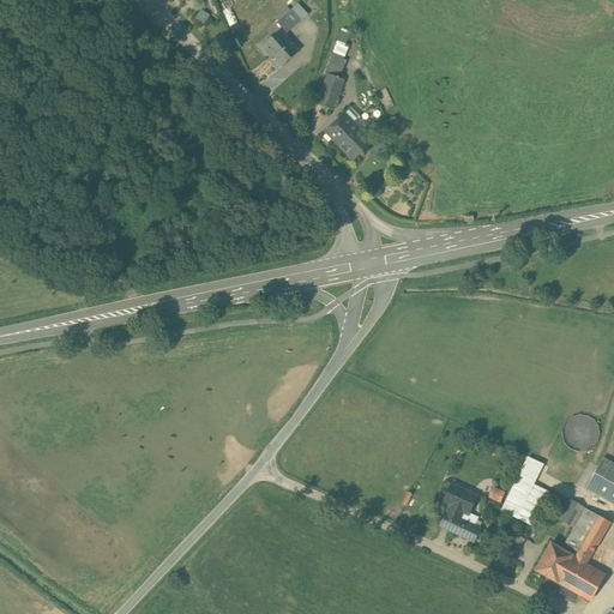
[(209,16),(202,10),(193,22),(202,28),(209,16)]
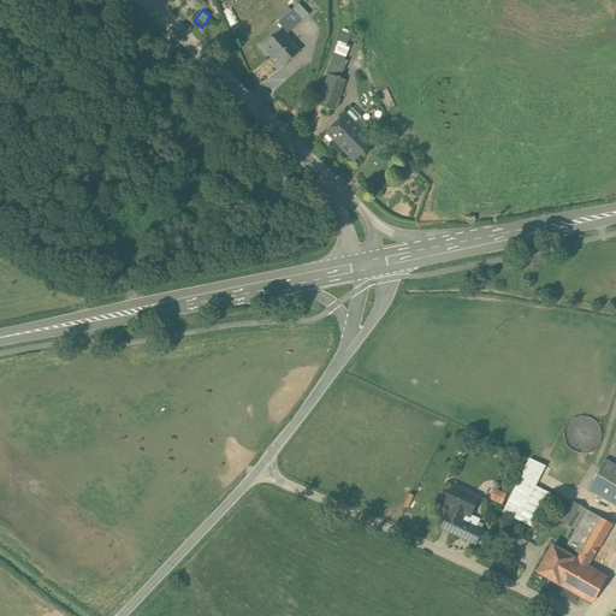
[(296,10),(279,22),(286,33),(304,21),(296,10)]
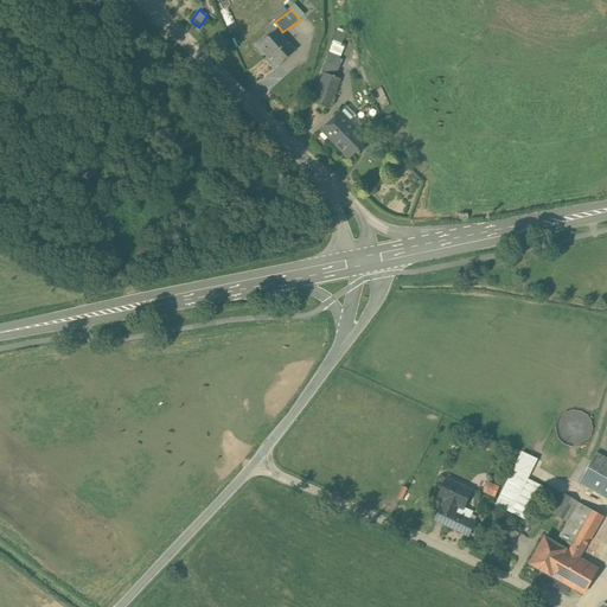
[(278,30),(260,46),(280,66),(298,50),(278,30)]
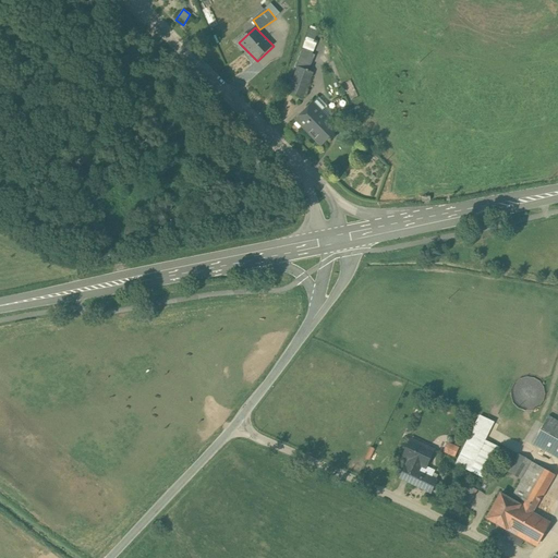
[(318,40),(308,37),(298,68),(307,71),(318,40)]
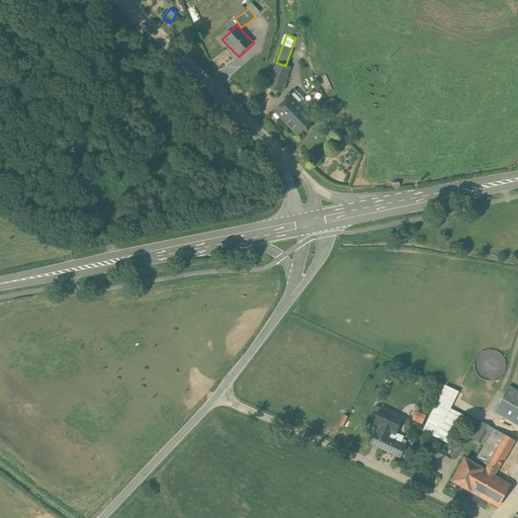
[(276,63),(267,88),(283,94),(292,69),(276,63)]
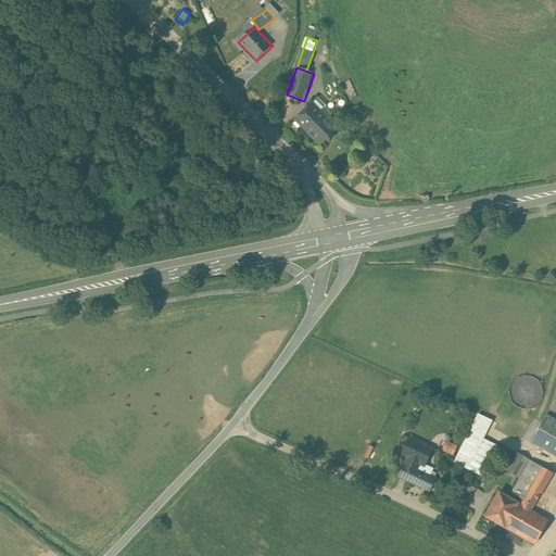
[(306,109),(294,121),(320,148),(335,135),(324,123),(328,118),(312,103),(306,109)]
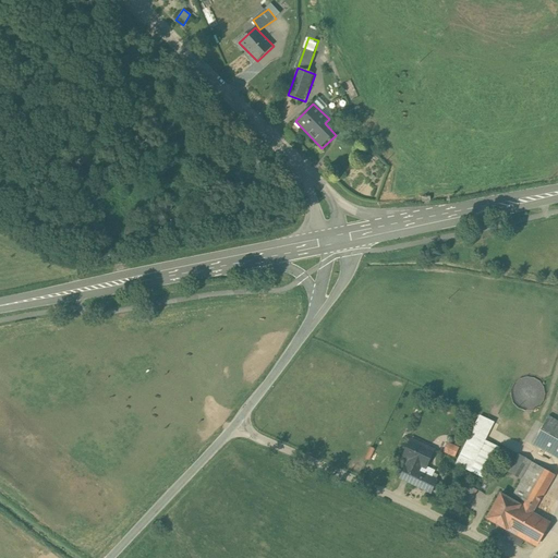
[(522,409),(528,410),(533,409),(537,407),(541,402),(543,397),(543,391),(541,386),(537,383),(533,379),(528,378),(522,379),(517,383),(513,386),(511,391),(511,397),(513,402),(517,407),(522,409)]
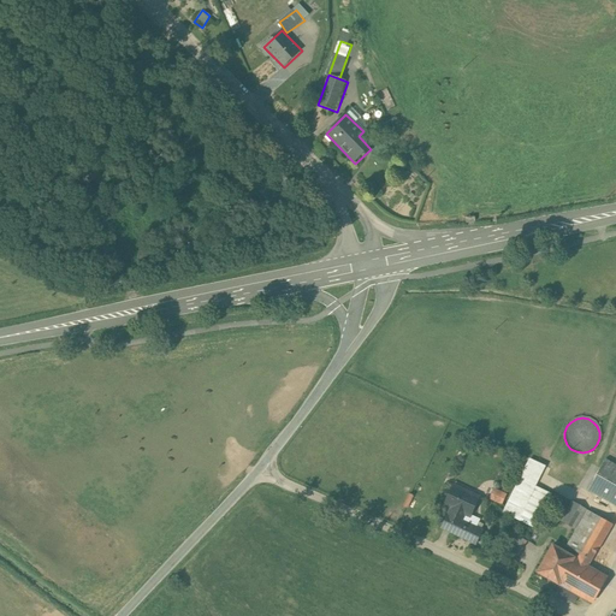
[(531,458),(503,513),(532,527),(550,493),(535,486),(545,466),(531,458)]
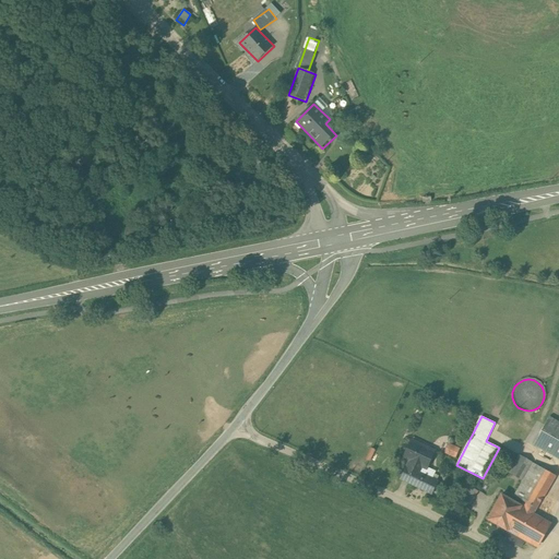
[(558,421),(549,417),(533,445),(557,459),(558,459),(558,421)]
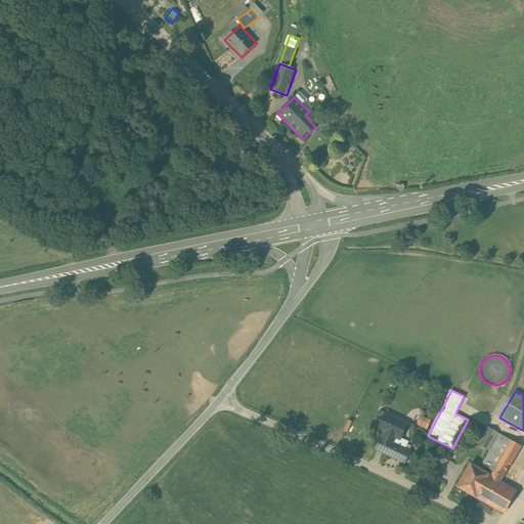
[(406,424),(385,413),(378,429),(367,452),(389,462),(396,445),(399,438),(399,439),(406,424)]
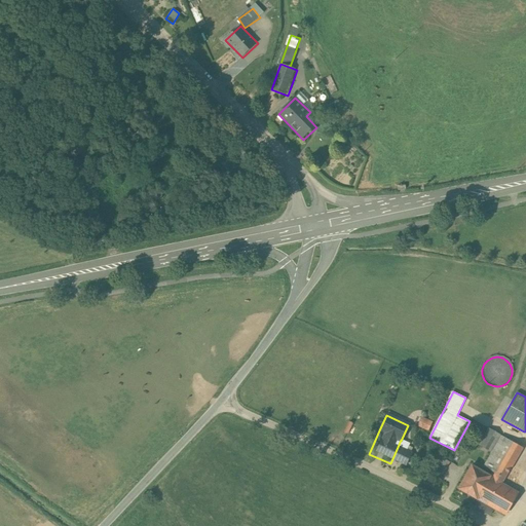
[(421,418),(414,434),(424,439),(431,422),(421,418)]
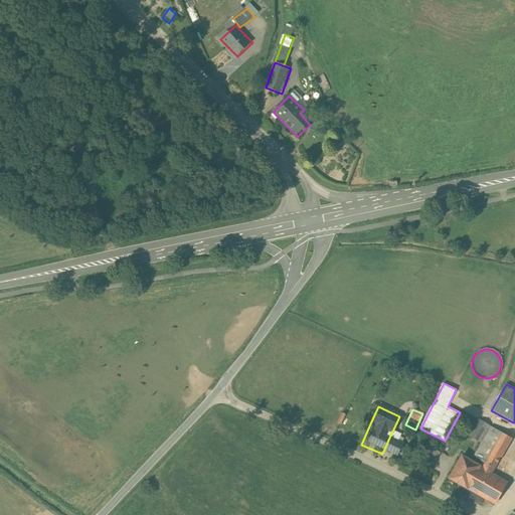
[(480,419),(472,435),(481,440),(489,425),(480,419)]
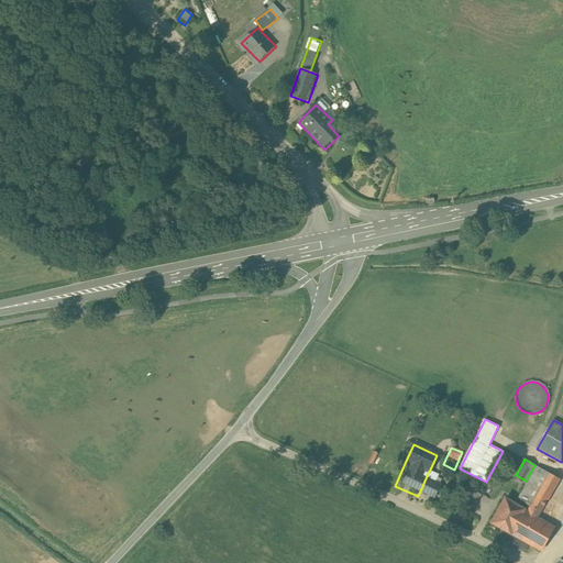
[(516,505),(505,498),(490,523),(543,553),(558,529),(539,518),(560,482),(537,468),(516,505)]
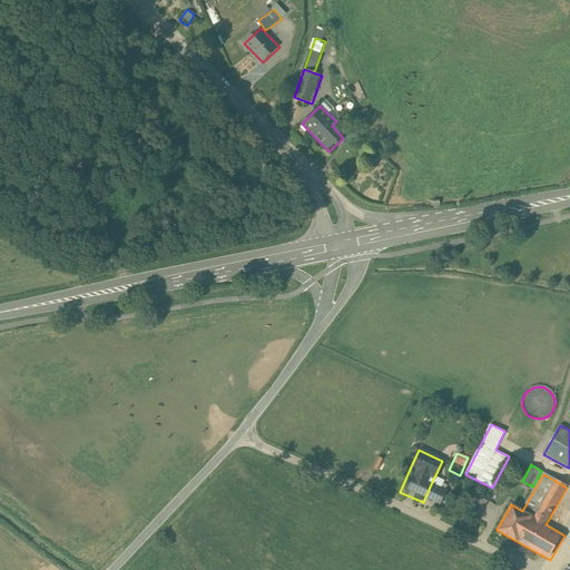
[(448,492),(431,484),(423,502),(440,510),(448,492)]
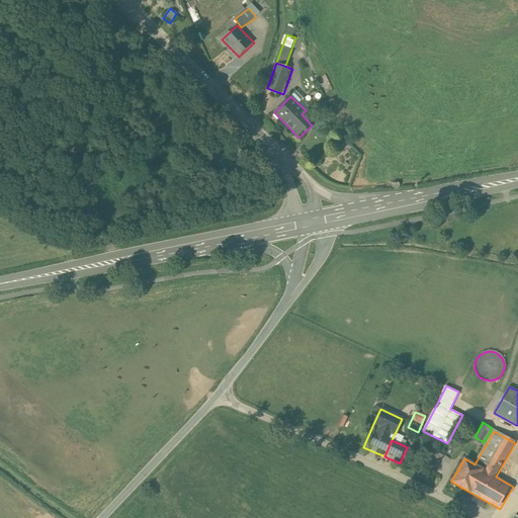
[(430,463),(440,466),(444,453),(434,450),(430,463)]
